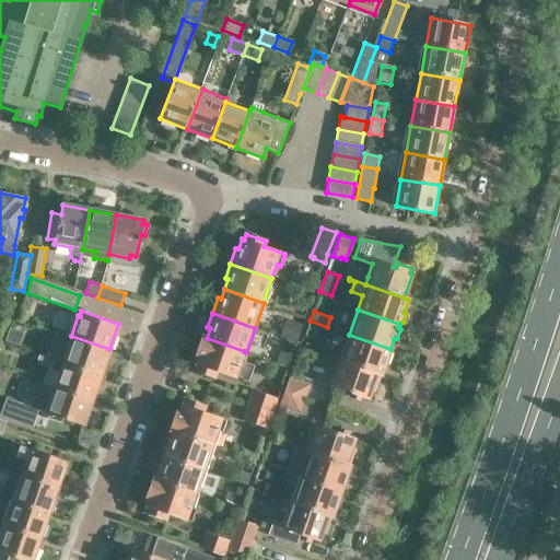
[(279,336),(296,342),(303,323),(286,317),(279,336)]
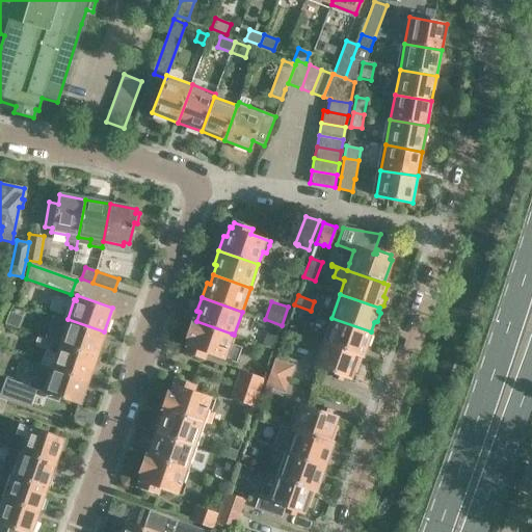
[(9,313),(5,324),(19,328),(23,317),(9,313)]
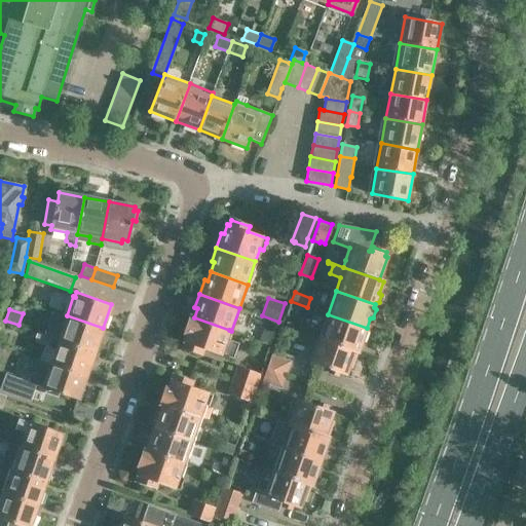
[(318,335),(318,337),(358,351),(359,351),(362,342),(365,341),(368,333),(366,331),(367,328),(328,314),(321,336),(318,335)]
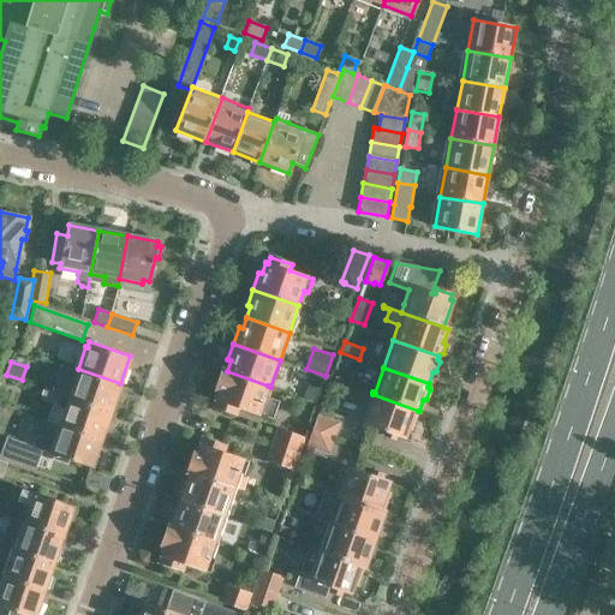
[(78,369),(69,395),(112,411),(120,383),(78,369)]
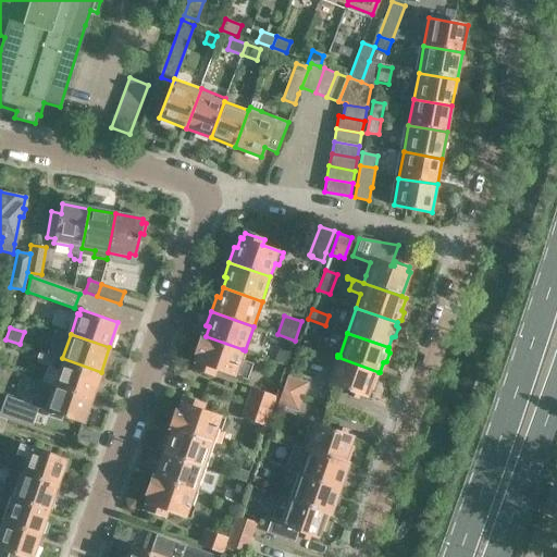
[(243,349),(206,336),(201,335),(196,351),(199,354),(195,368),(213,374),(215,368),(248,380),(255,363),(239,358),(243,349)]
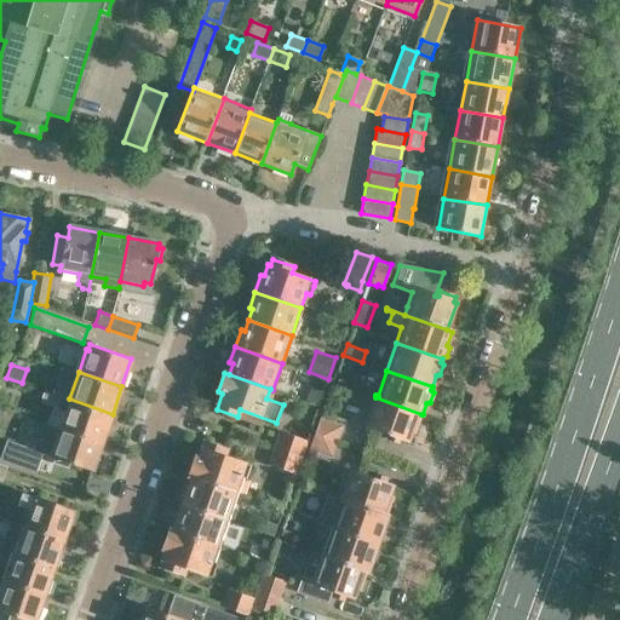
[(55,407),(58,395),(42,389),(38,401),(55,407)]
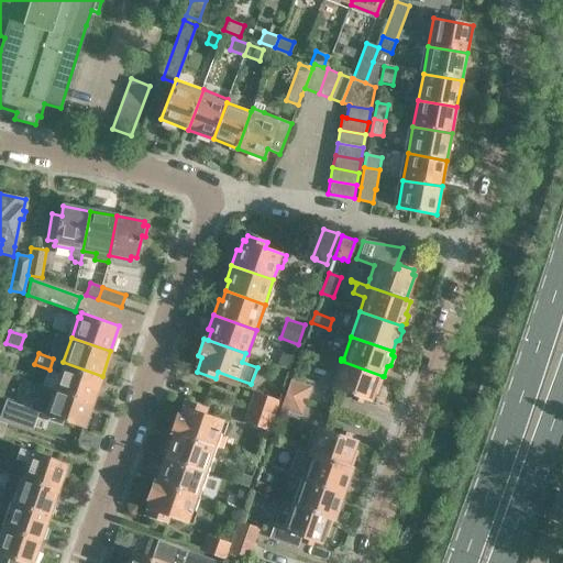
[(341,361),(334,378),(337,379),(333,386),(354,394),(353,398),(367,404),(368,399),(371,400),(374,392),(376,393),(383,376),(341,361)]
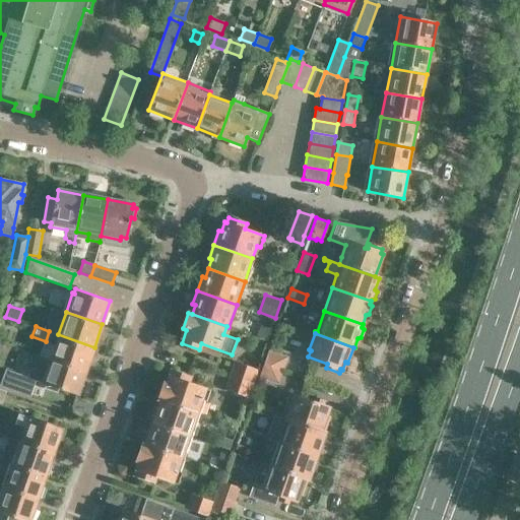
[(58,334),(50,359),(85,371),(94,347),(58,334)]
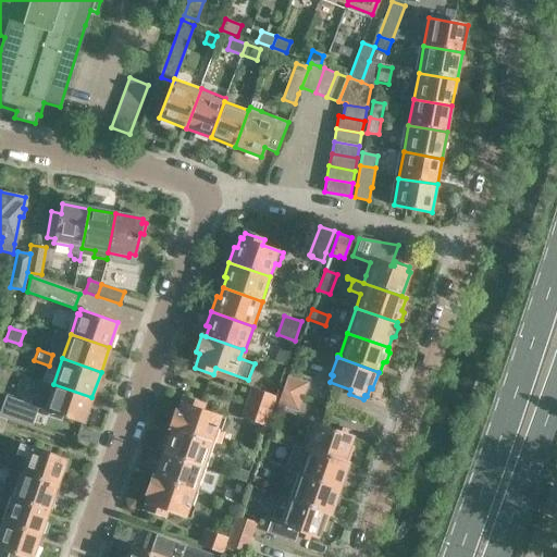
[(288,375),(283,390),(302,396),(308,382),(288,375)]
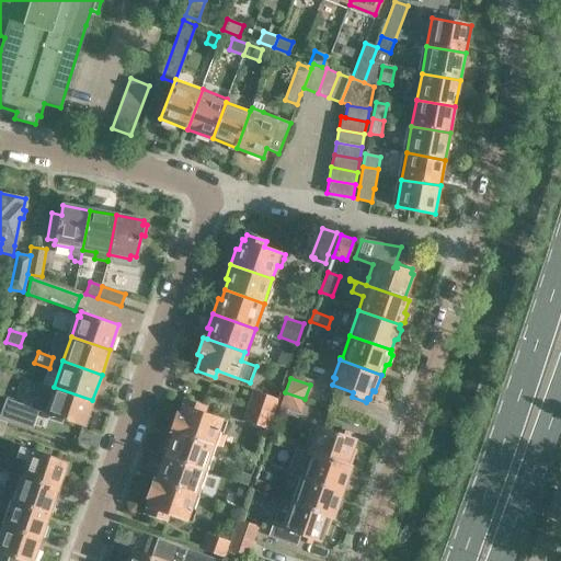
[(83,426),(92,400),(54,387),(53,387),(38,382),(30,407),(6,399),(0,413),(0,415),(34,427),(39,411),(46,413),(49,414),(48,418),(61,422),(63,419),(83,426)]
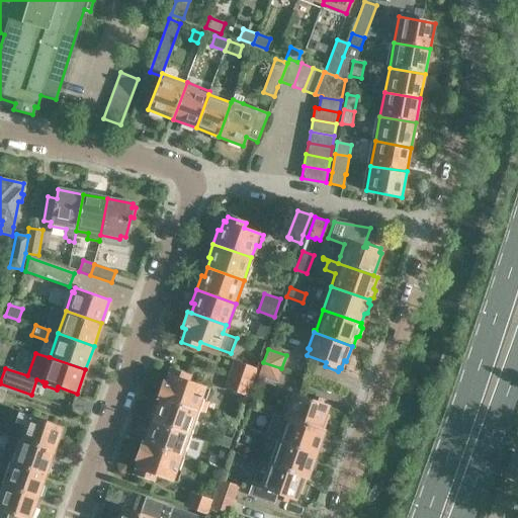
[(234,361),(230,374),(253,382),(258,368),(241,362),(240,363),(234,361)]
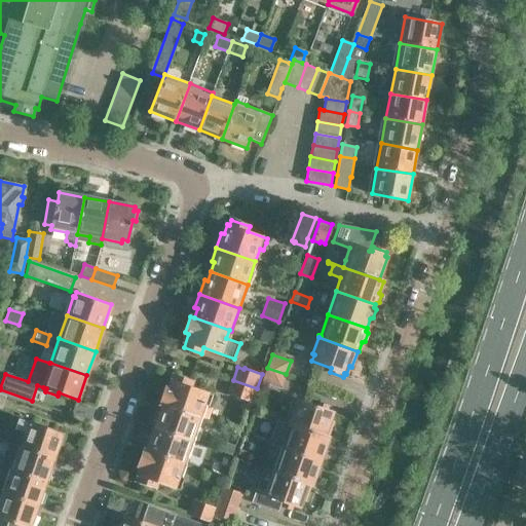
[(262,382),(263,382),(282,387),(286,374),(267,368),(262,382)]
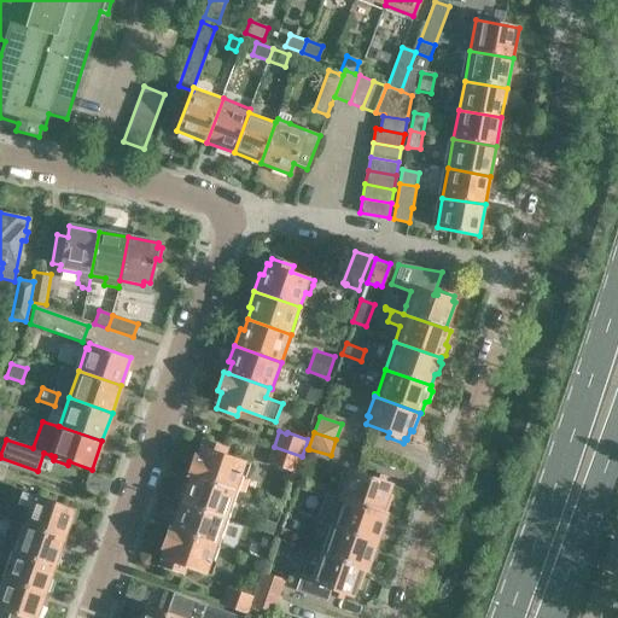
[(188,474),(192,476),(235,490),(242,476),(245,477),(255,481),(260,467),(250,464),(250,462),(223,454),(226,447),(205,439),(199,456),(194,455),(188,474)]
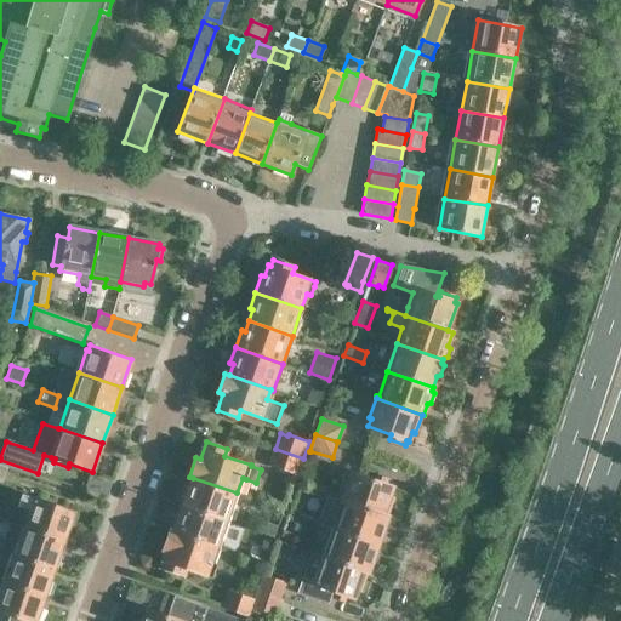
[(275,449),(271,465),(277,467),(277,468),(296,476),(297,476),(303,459),(275,449)]
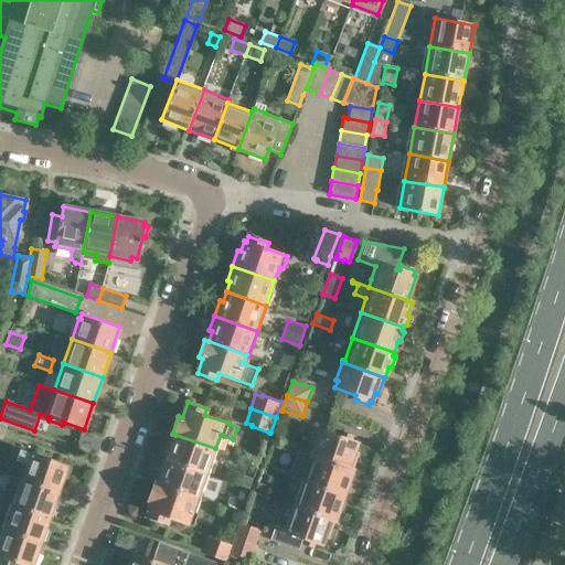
[(309,438),(313,439),(309,455),(351,469),(358,452),(354,451),(356,443),(350,440),(351,436),(342,433),(340,437),(313,427),(311,434),(309,438)]
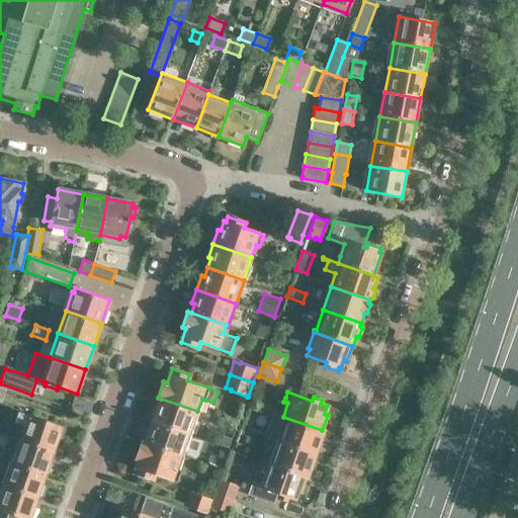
[(156,407),(151,421),(190,434),(197,411),(161,399),(158,407),(156,407)]
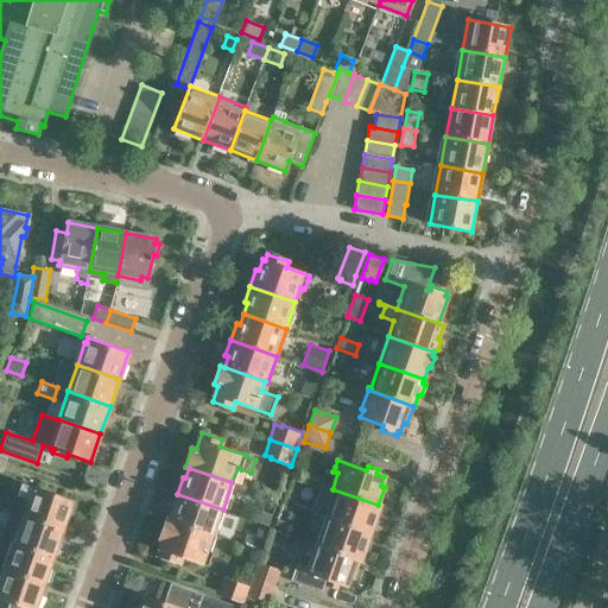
[(27,496),(21,513),(63,527),(67,529),(71,515),(68,514),(73,501),(21,483),(19,494),(27,496)]
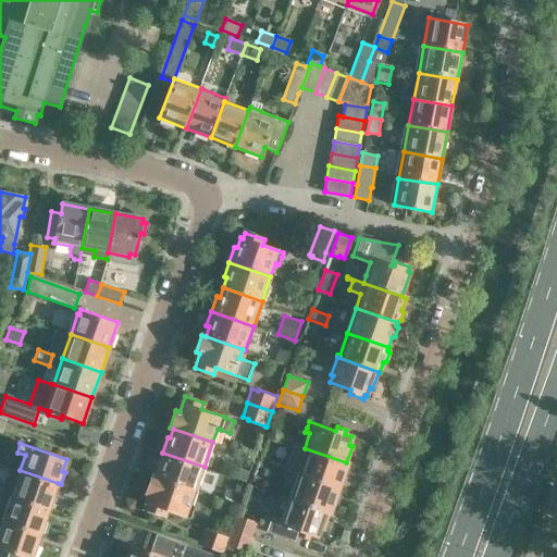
[(304,450),(296,473),(339,489),(339,486),(344,484),(346,477),(344,474),(347,463),(346,462),(305,448),(304,450)]
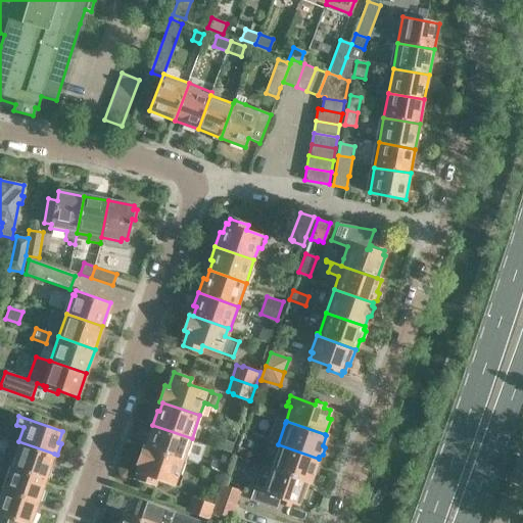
[(150,439),(147,448),(184,461),(192,438),(152,425),(147,438),(150,439)]
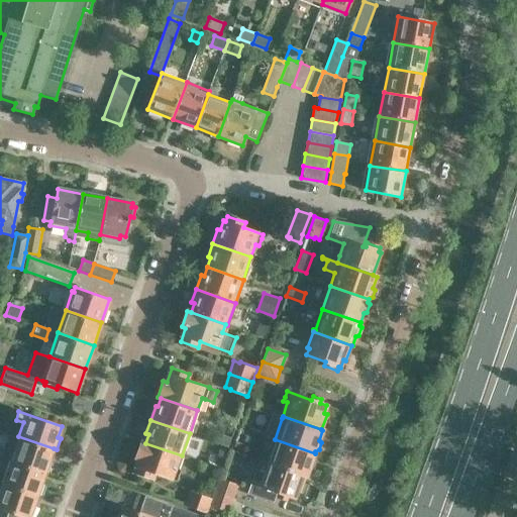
[(233,438),(219,433),(216,442),(230,447),(233,438)]
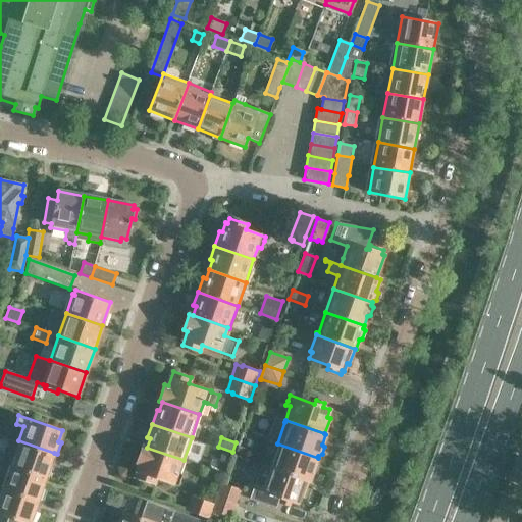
[(19,453),(15,465),(46,476),(49,477),(53,465),(50,464),(54,453),(18,440),(15,451),(19,453)]
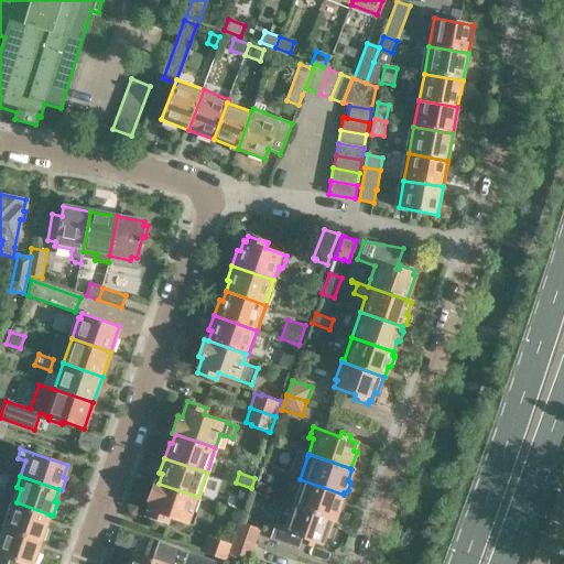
[(291,502),(291,505),(334,519),(335,519),(338,509),(343,508),(345,499),(343,497),(344,495),(300,479),(292,502),(291,502)]
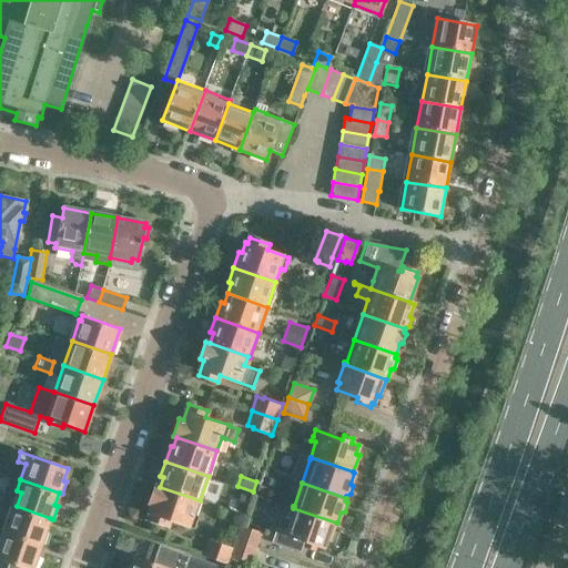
[(200,500),(160,487),(155,485),(149,503),(153,504),(148,519),(168,526),(170,519),(194,528),(196,521),(199,516),(194,515),(200,500)]
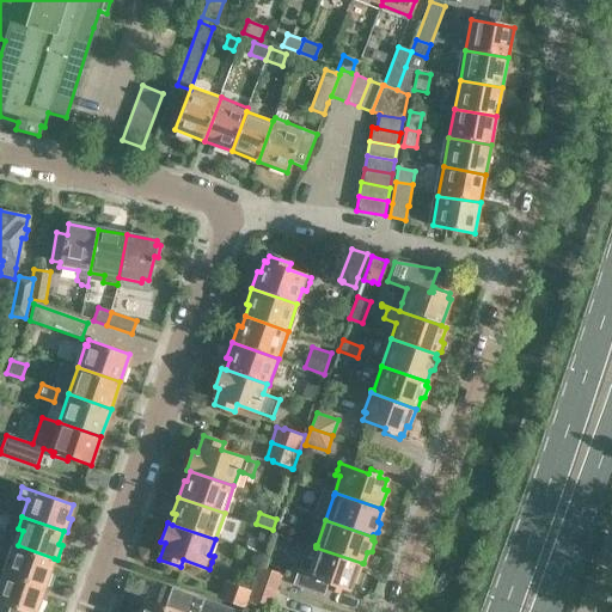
[(277,524),(274,533),(288,538),(292,528),(277,524)]
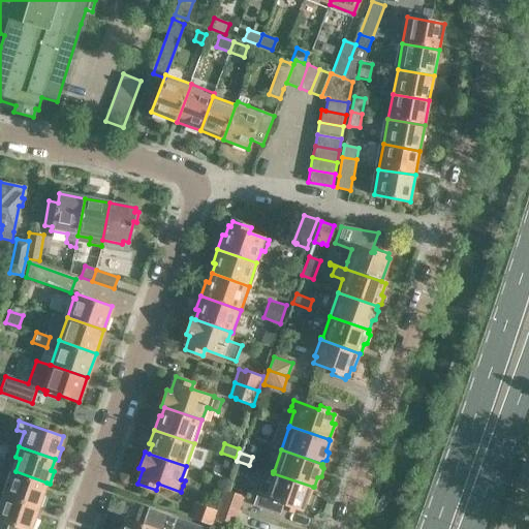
[(228,471),(214,466),(211,474),(225,479),(228,471)]
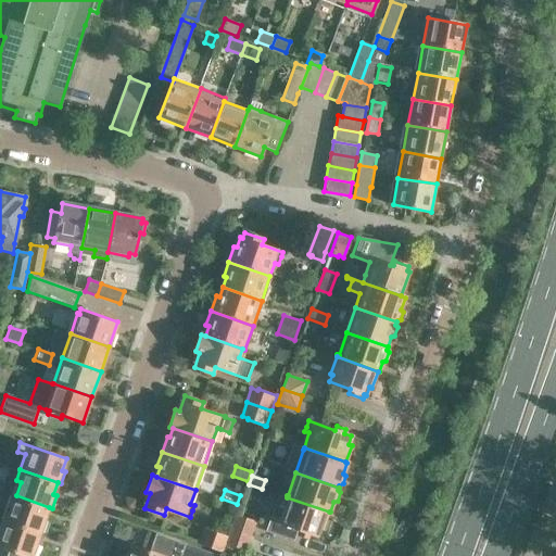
[(9,520),(40,531),(43,532),(48,520),(45,519),(49,507),(16,495),(16,496),(11,494),(8,505),(13,507),(9,520)]
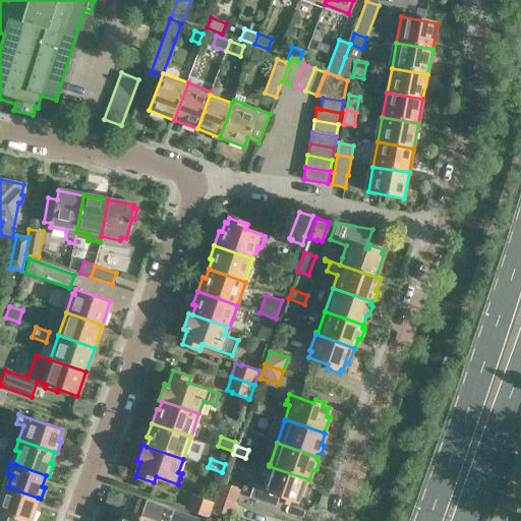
[(265,465),(259,482),(257,488),(281,497),(280,501),(289,504),(290,500),(297,503),(300,495),(303,496),(308,479),(269,466),(265,465)]
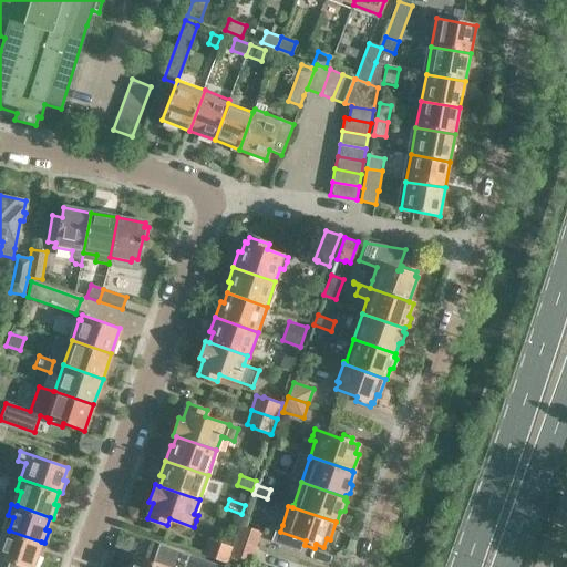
[(239,524),(235,538),(257,546),(261,533),(255,531),(255,529),(239,524)]
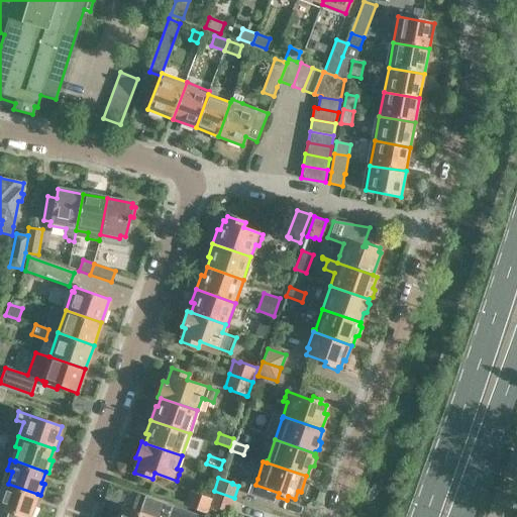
[(0,508),(10,512),(8,516),(7,516),(29,516),(30,516),(29,516),(32,516),(36,507),(33,506),(37,494),(8,484),(3,483),(2,484),(0,483),(0,508)]
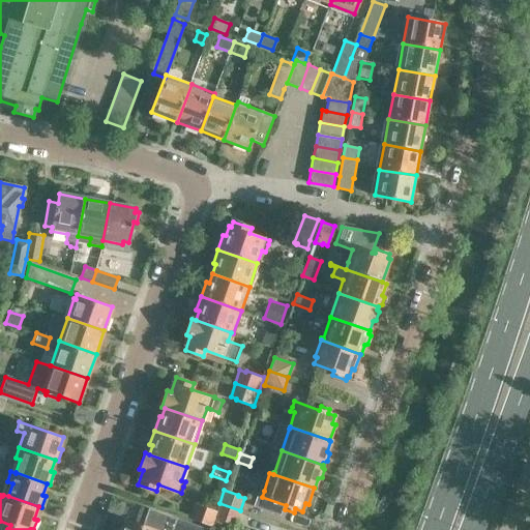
[(215,518),(216,519),(227,522),(235,525),(236,522),(238,523),(241,513),(239,512),(240,510),(219,503),(216,510),(217,511),(215,518)]
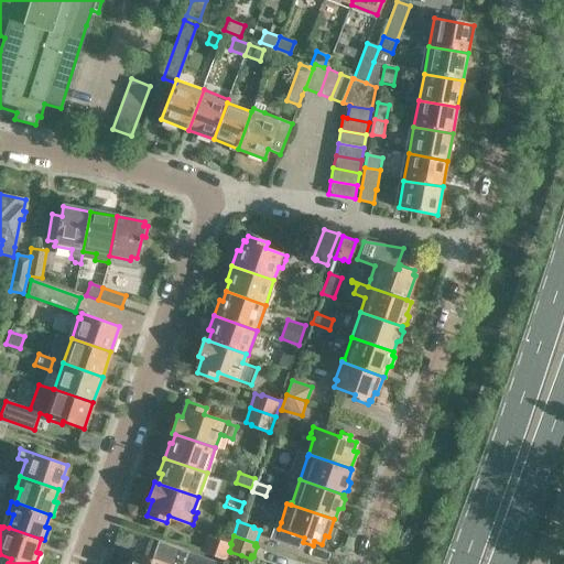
[(207,537),(203,551),(209,553),(209,554),(227,561),(230,552),(229,551),(231,544),(230,543),(215,539),(207,537)]
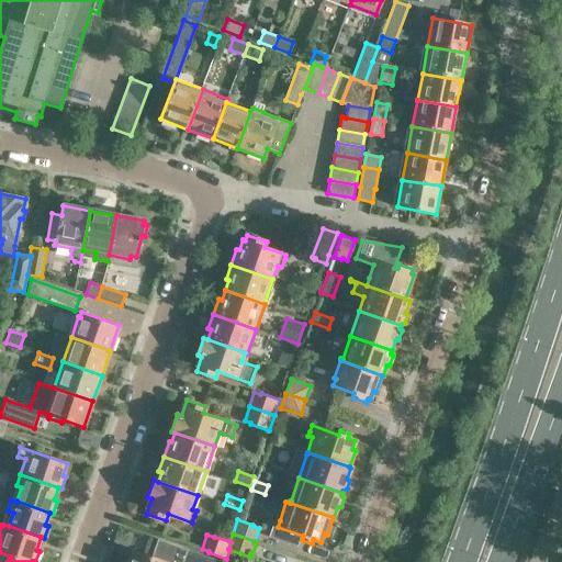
[(128,561),(127,561),(209,561),(211,558),(161,540),(156,558),(134,550),(130,561),(128,561)]
